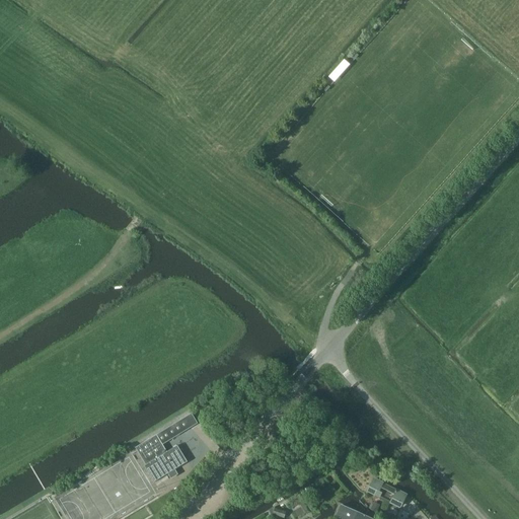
[(334,82),(350,64),(344,59),(327,77),(334,82)]
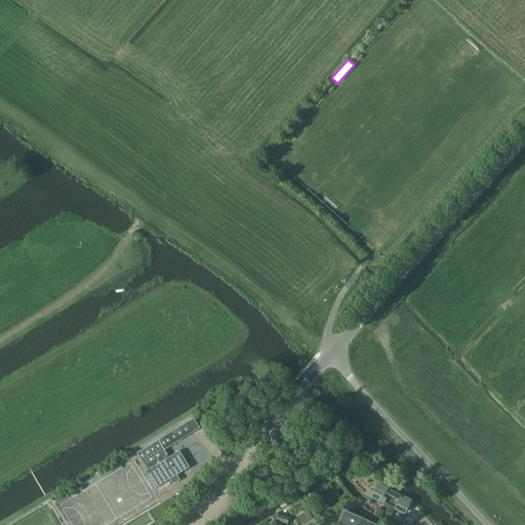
[(179,450),(169,456),(164,449),(200,428),(194,418),(136,452),(148,470),(146,471),(156,487),(170,479),(172,482),(179,478),(177,475),(190,467),(179,450)]
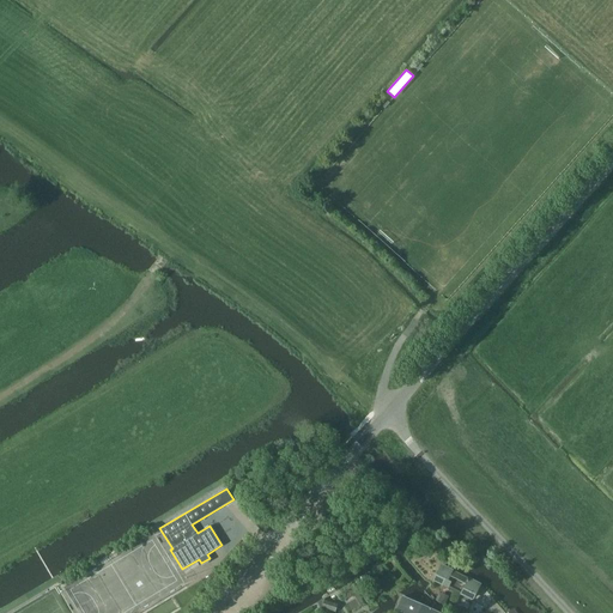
[(481,584),(441,564),(432,581),(473,601),(481,584)]
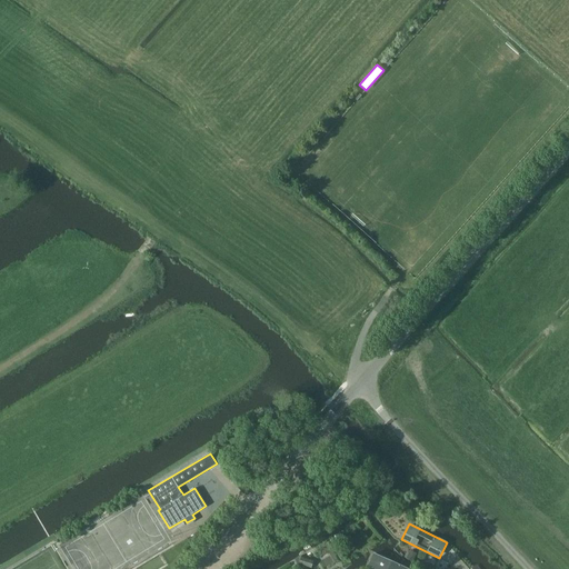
[(406,555),(413,559),(417,551),(409,548),(406,555)]
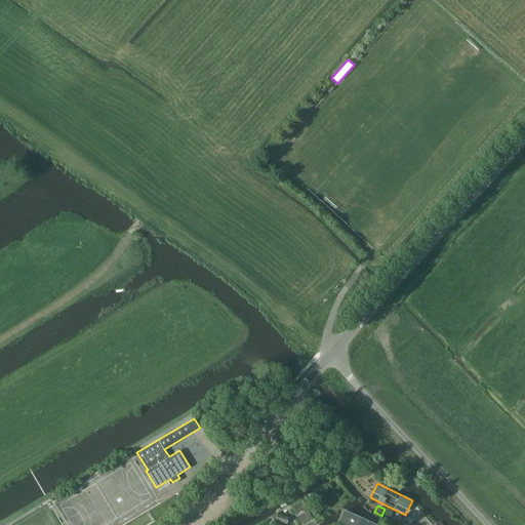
[(312,517),(308,509),(297,514),(301,522),(312,517)]
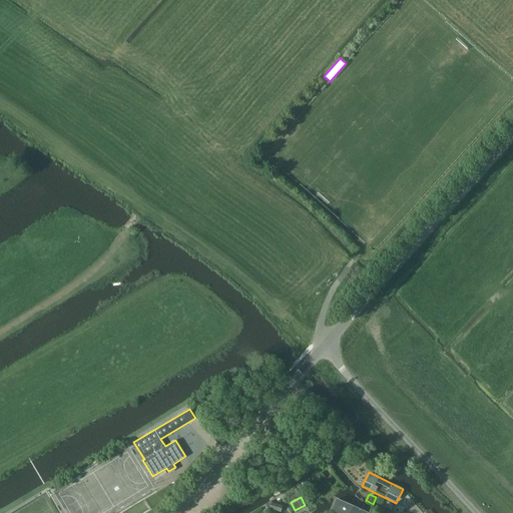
[(332,512),(334,512),(368,512),(337,499),(332,512)]
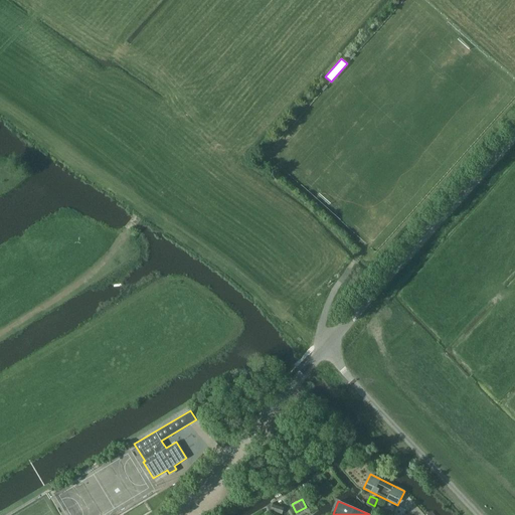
[(273,504),(271,510),(282,514),(284,508),(273,504)]
